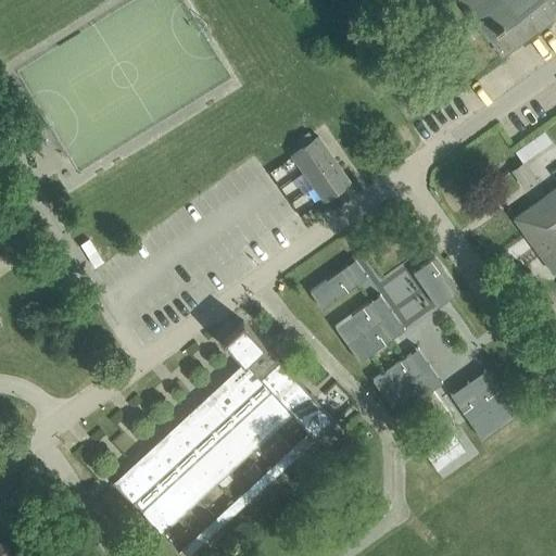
[(489,36),(502,54),(555,15),(555,0),(460,0),(475,20),(488,37),(489,36)]
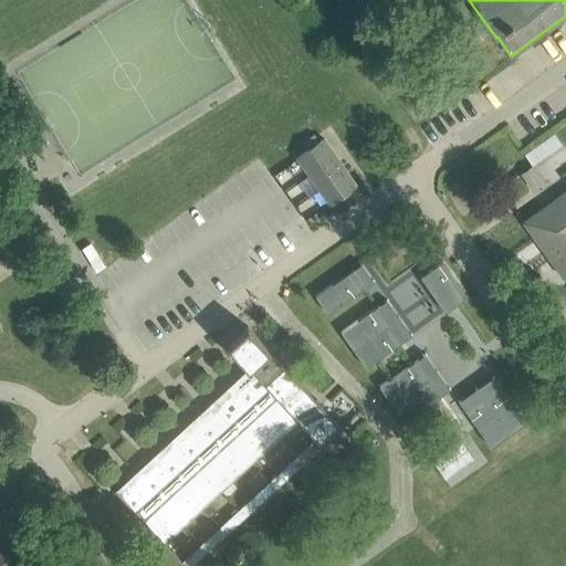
[(2,96),(0,97),(0,117),(1,118),(12,112),(2,96)]
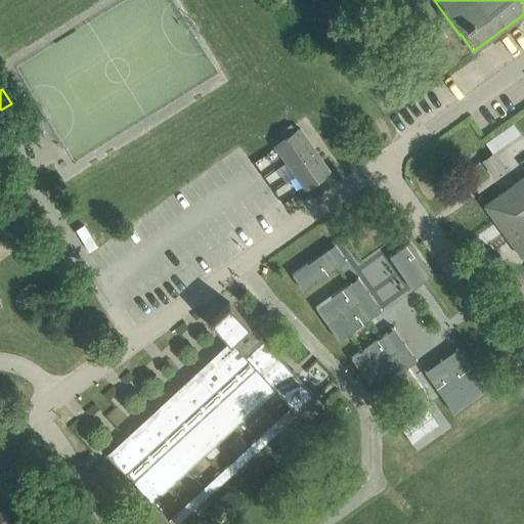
[(290,124),(279,131),(284,138),(295,131),(290,124)]
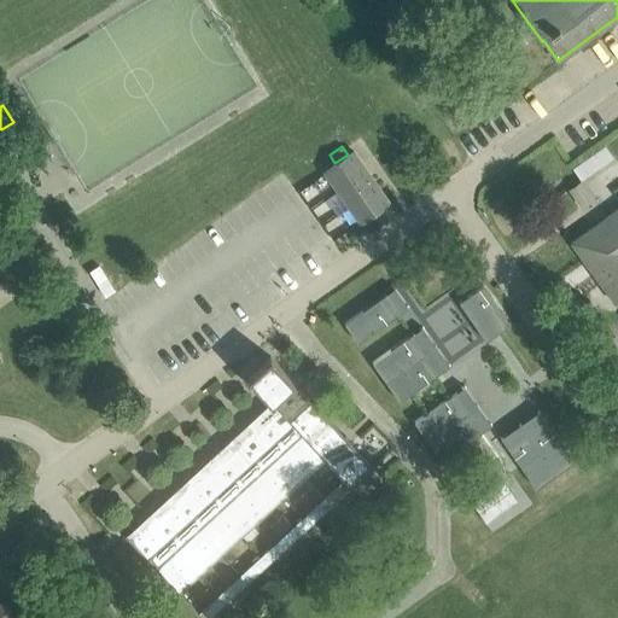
[(604,146),(572,168),(581,180),(612,157),(604,146)]
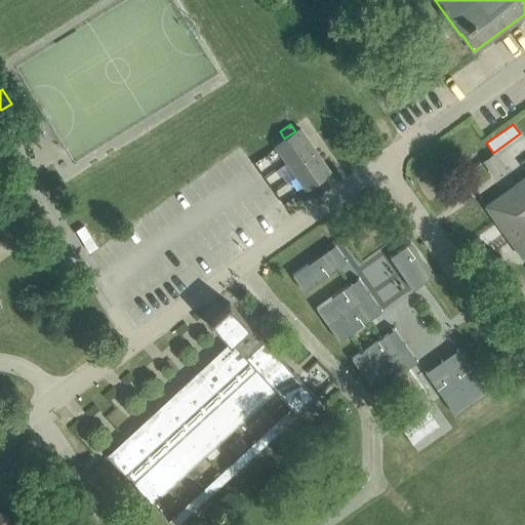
[(284,138),(275,146),(290,168),(294,174),(306,189),(330,171),(299,128),(295,131),(284,138)]
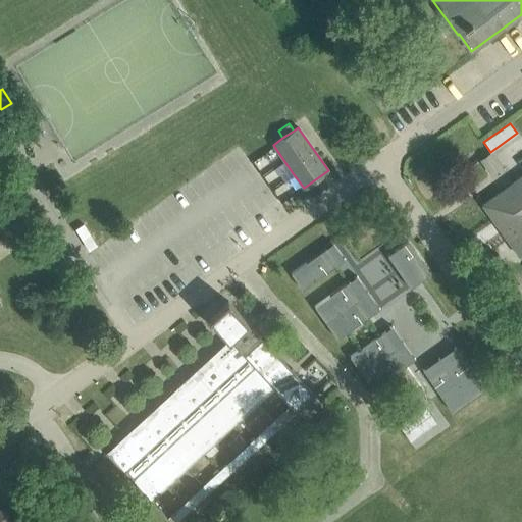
[(507,226),(501,230),(508,240),(513,236),(518,243),(513,247),(519,256),(521,254),(521,175),(514,181),(518,188),(504,198),(500,192),(482,204),(494,221),(500,217),(507,226)]
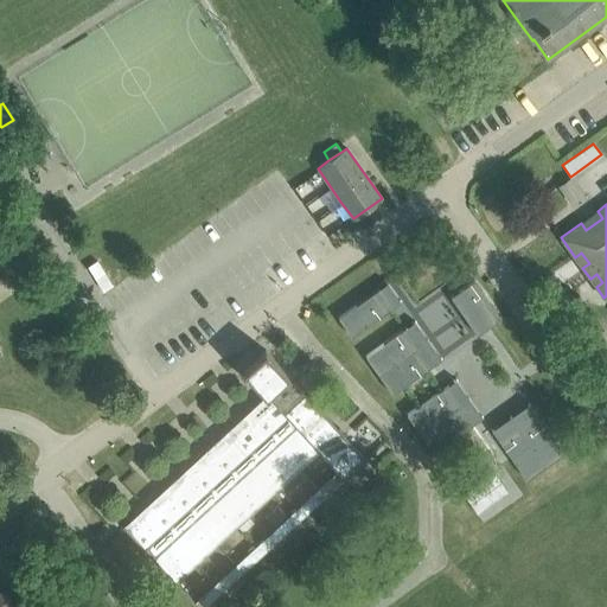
[(474,280),(459,291),(460,293),(461,292),(466,299),(468,301),(467,304),(470,302),(478,314),(475,315),(477,317),(478,315),(480,318),(480,319),(485,326),(484,327),(485,328),(500,318),(474,280)]
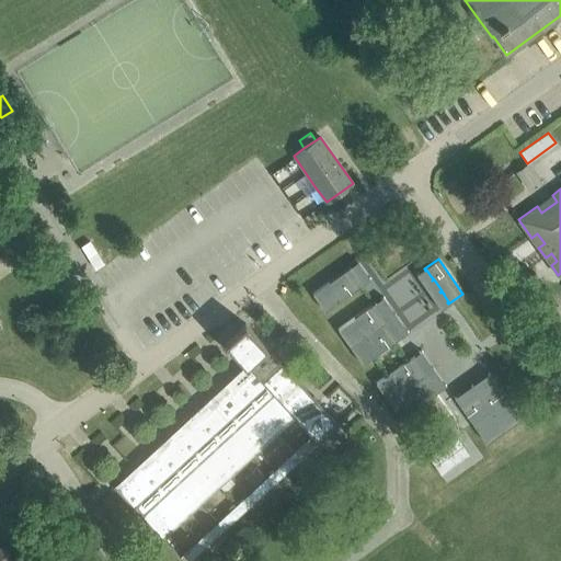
[(351,266),(312,293),(324,310),(363,284),(362,283),(361,284),(359,284),(350,270),(350,268),(351,267),(351,266)]
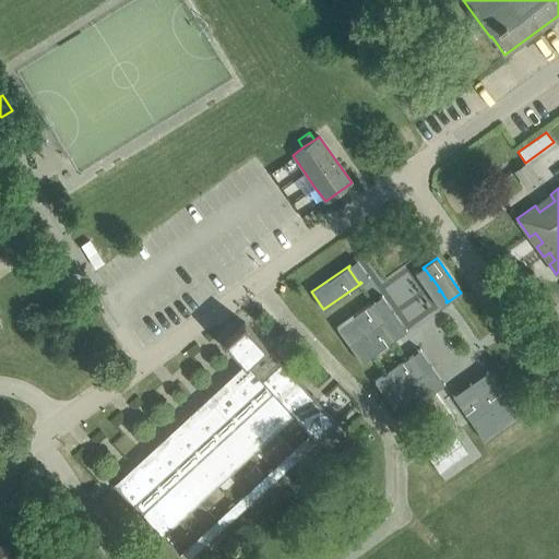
[(375,301),(336,328),(348,345),(387,319),(385,318),(384,318),(383,319),(373,304),(375,304),(376,302),(375,301)]
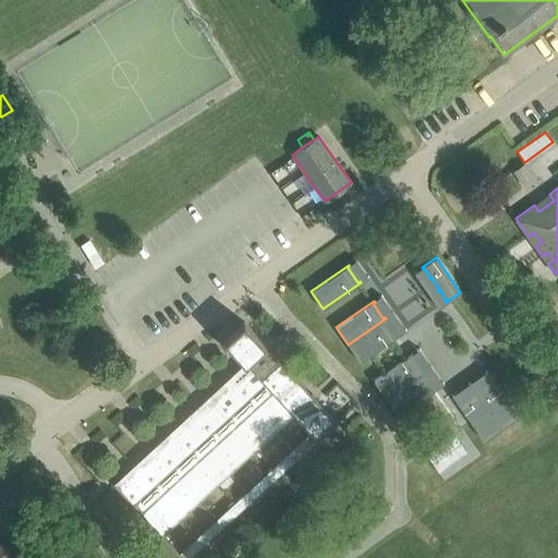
[(386,318),(348,344),(361,362),(398,335),(396,335),(396,336),(385,320),(386,320),(386,319),(387,319),(386,318)]
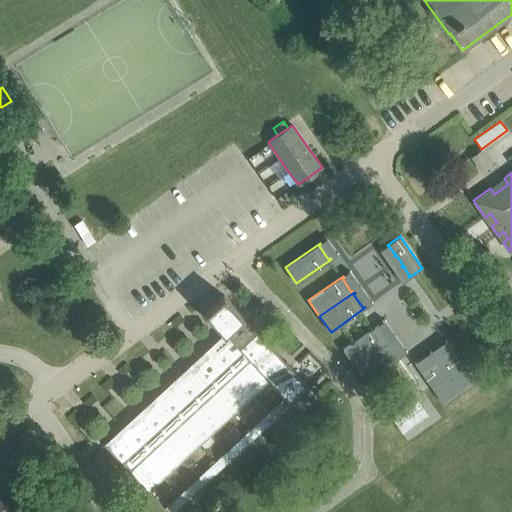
[(224,333),(105,442),(150,491),(269,381),(290,404),(309,387),(223,295),(205,312),(224,333)]
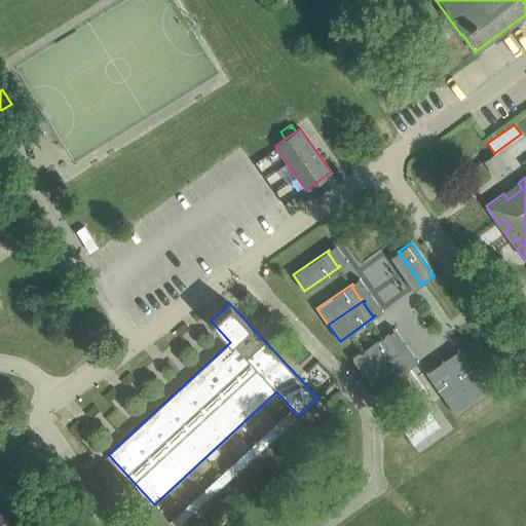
[(388,334),(352,359),(364,375),(400,350),(399,349),(398,349),(397,350),(387,336),(388,335),(388,334)]
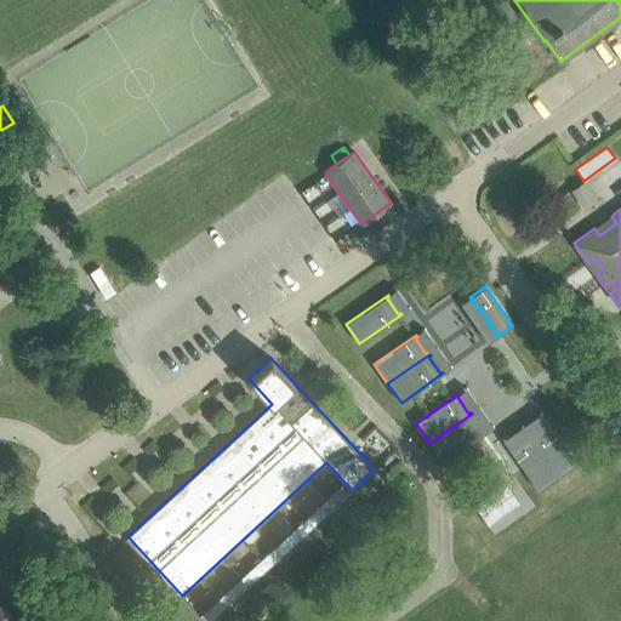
[(472,414),(429,443),(443,462),(485,432),(484,431),(483,432),(482,433),(471,416),(471,415),(472,415),(472,414)]
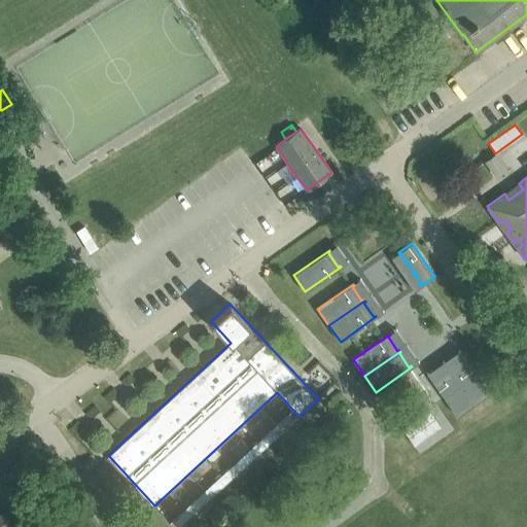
[(449,367),(448,369),(473,405),(490,392),(464,357),(463,358),(464,359),(463,359),(464,360),(451,370),(450,369),(449,367)]
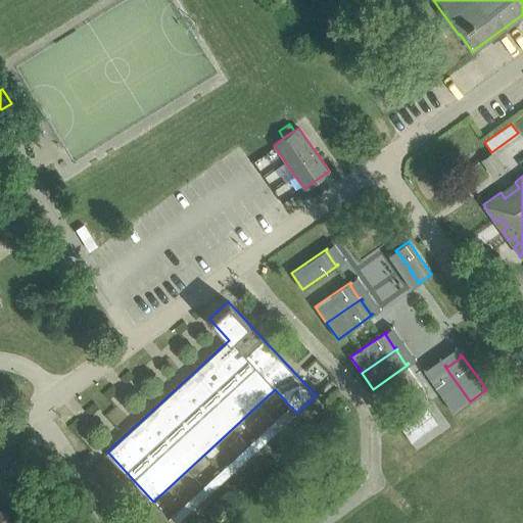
[(429,377),(428,377),(454,413),(470,401),(444,366),(443,367),(444,368),(444,369),(431,378),(430,377),(430,378),(429,377)]
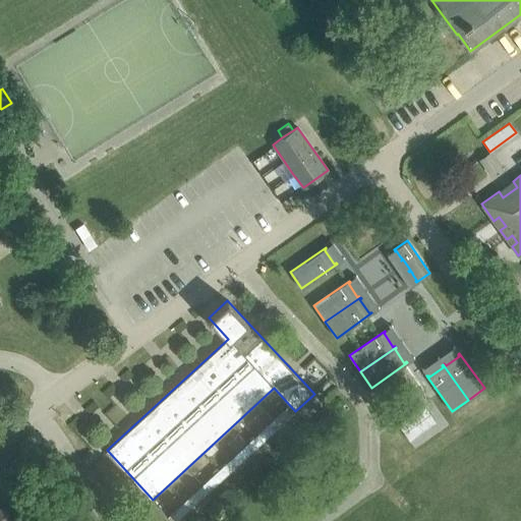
[(424,406),(418,410),(423,418),(430,414),(424,406)]
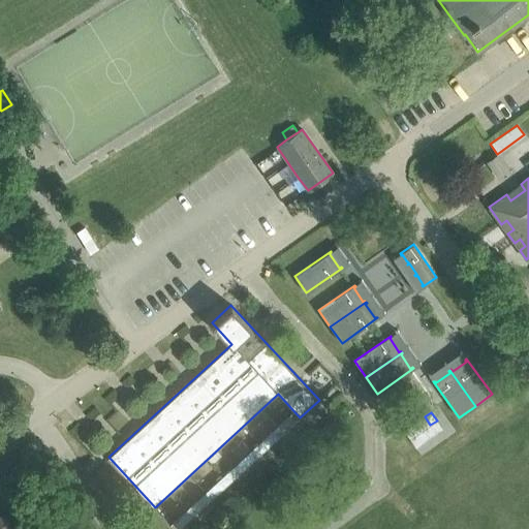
[(425,416),(417,422),(424,430),(430,425),(425,416)]
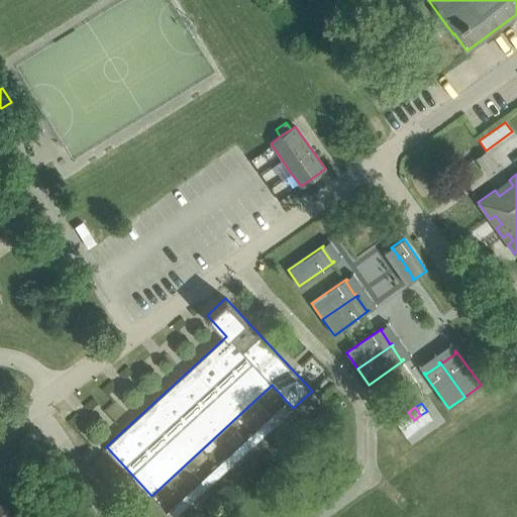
[(278,409),(270,416),(276,422),(283,415),(278,409)]
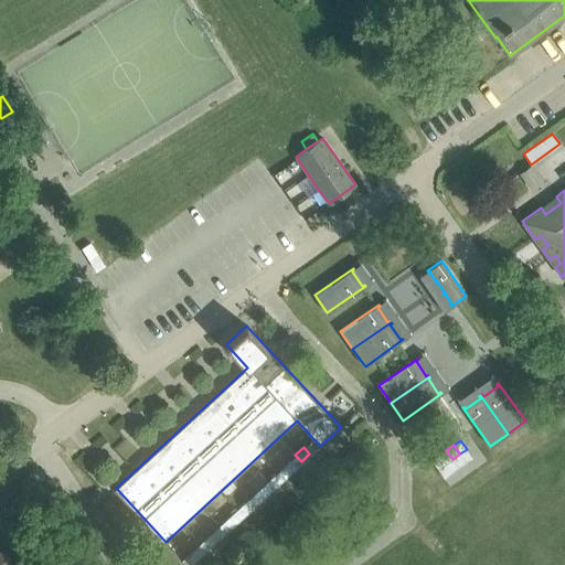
[(467,449),(459,454),(466,462),(472,458),(467,449)]
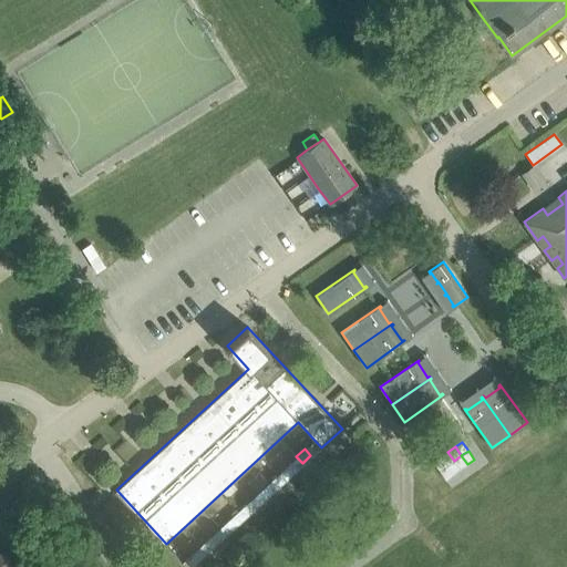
[(447,452),(441,456),(446,465),(454,461),(447,452)]
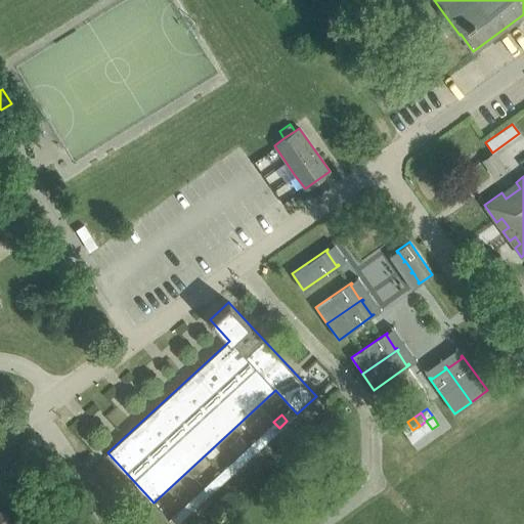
[(426,421),(420,426),(425,434),(432,429),(426,421)]
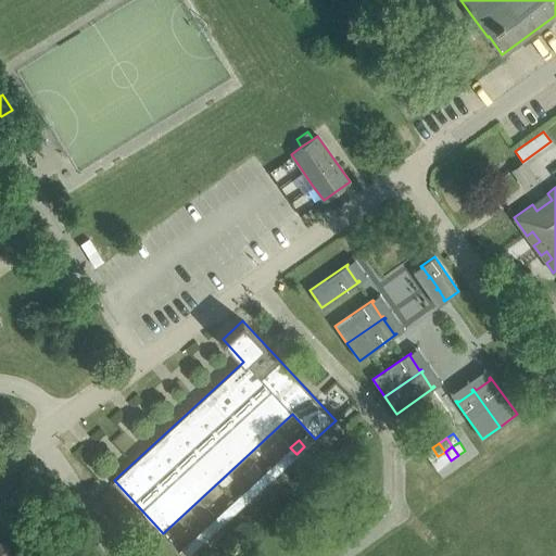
[(432,447),(425,453),(431,462),(438,456),(432,447)]
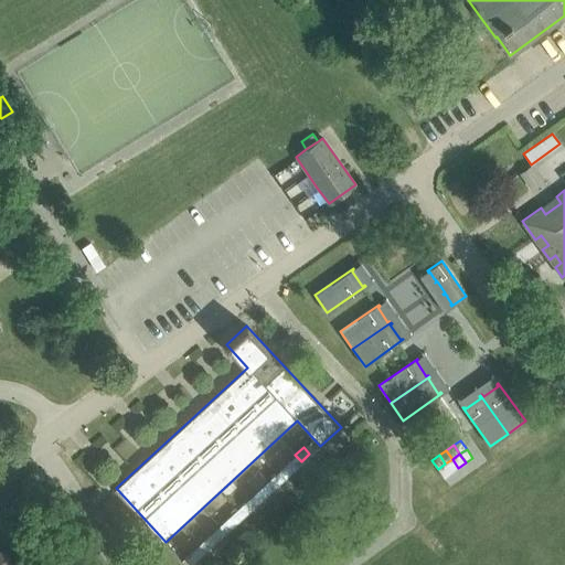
[(452,459),(445,464),(451,472),(458,468),(452,459)]
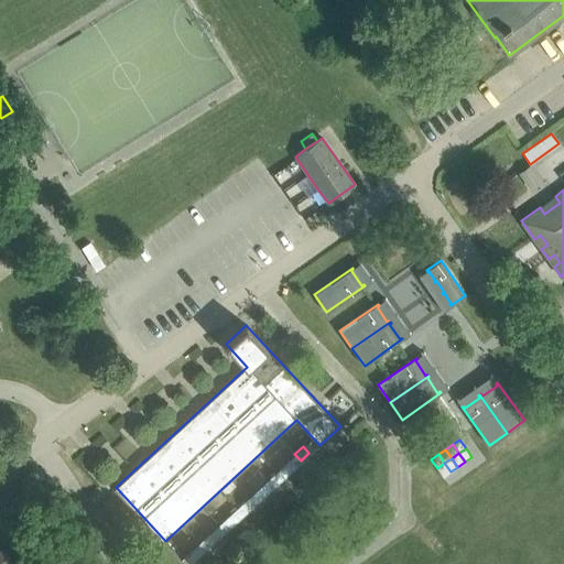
[(444,463),(437,468),(444,477),(451,472),(444,463)]
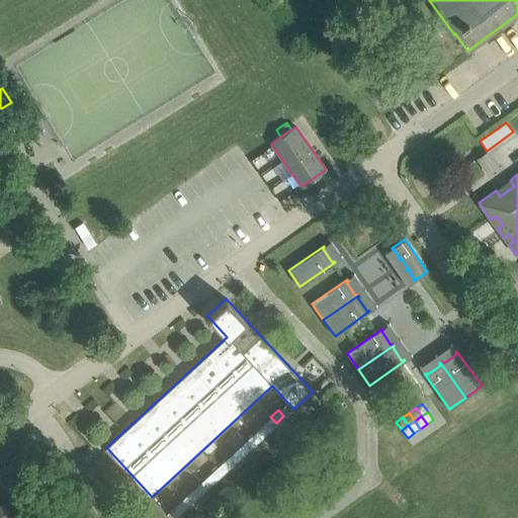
[(260,426),(254,432),(260,438),(266,432),(260,426)]
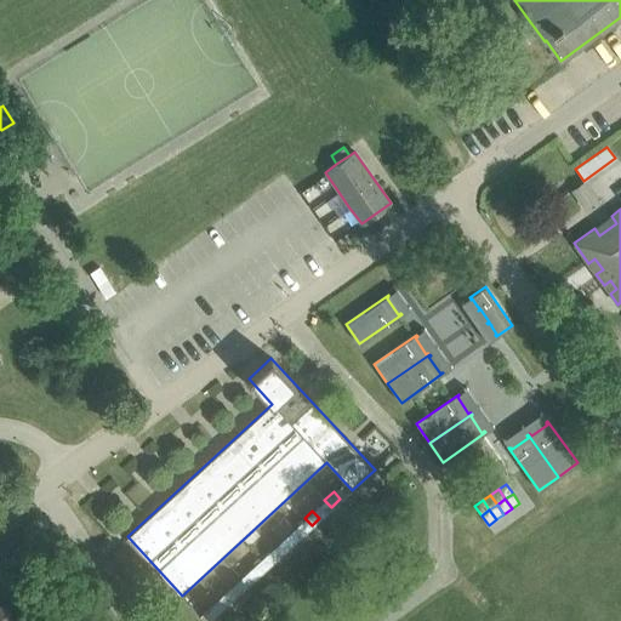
[(294,529),(284,537),(291,545),(300,536),(294,529)]
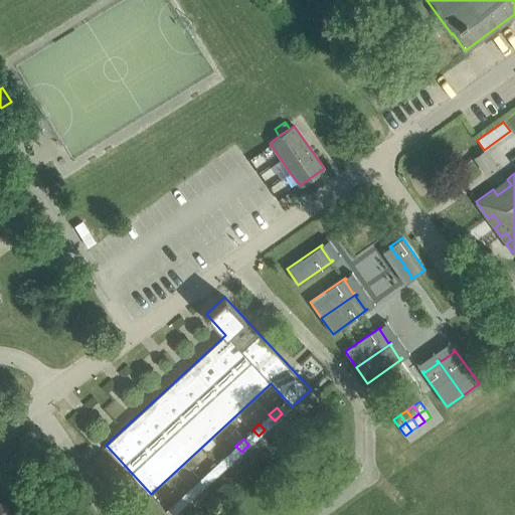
[(225,454),(218,461),(224,468),(231,461),(225,454)]
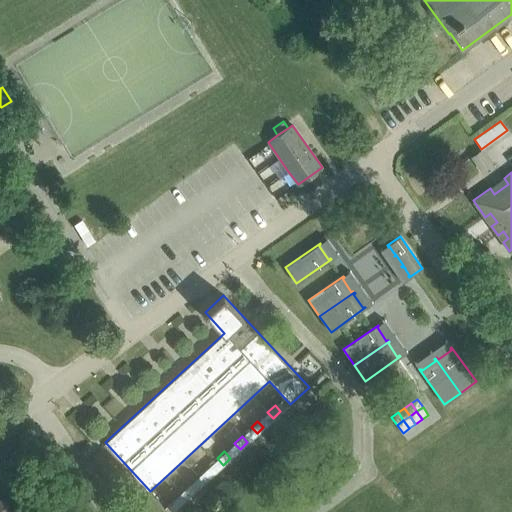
[(207,467),(200,474),(205,481),(213,474),(207,467)]
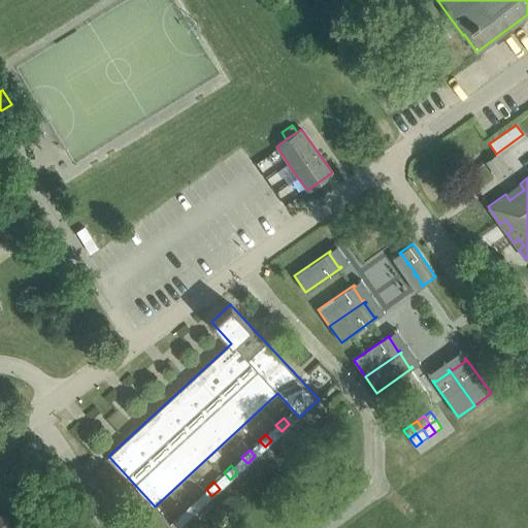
[(0,527),(41,527),(12,488),(5,494),(7,497),(0,502),(0,527)]
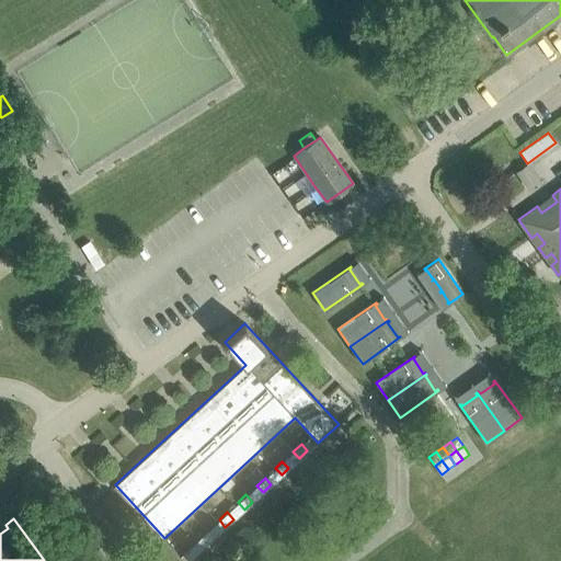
[(208,529),(199,537),(206,544),(215,536),(208,529)]
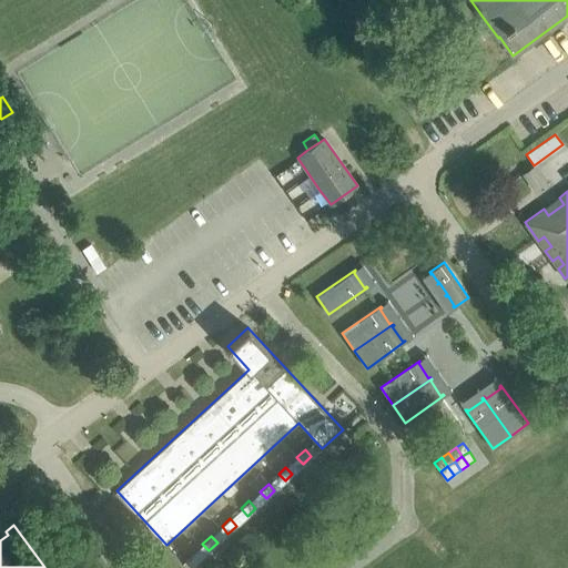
[(193,553),(184,561),(190,567),(199,560),(193,553)]
